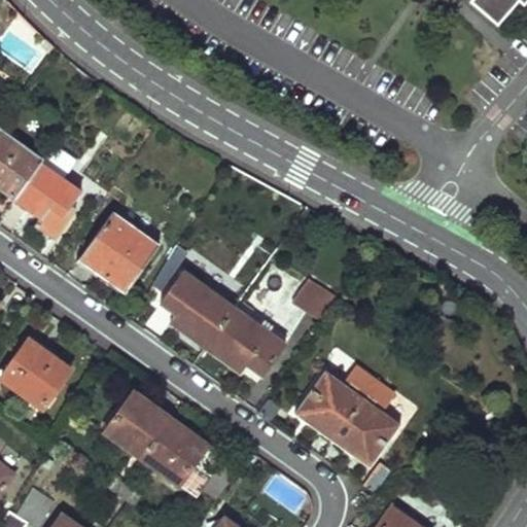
[(477,0),(497,18),(512,0),(523,0),(477,0)]
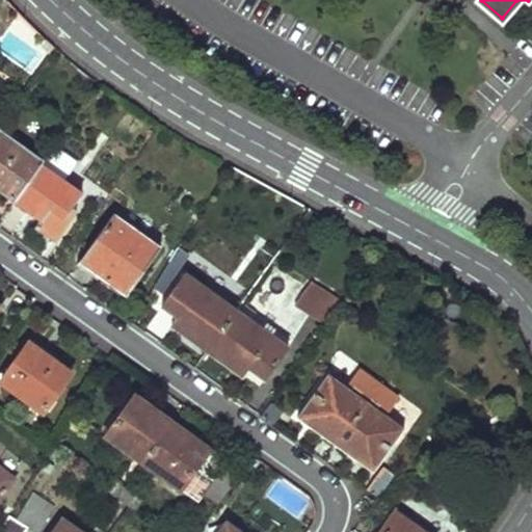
[(43,162),(0,131),(0,189),(16,201),(43,162)]
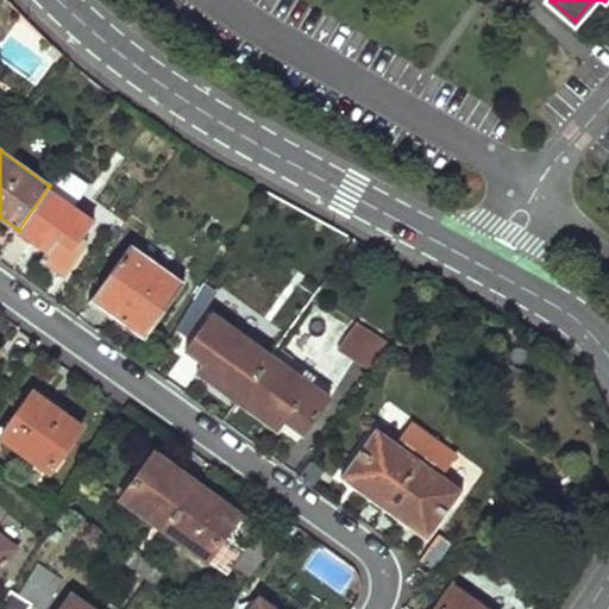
[(79,188),(57,174),(49,186),(18,230),(46,251),(39,261),(61,276),(81,249),(77,246),(95,220),(69,203),(79,188)]
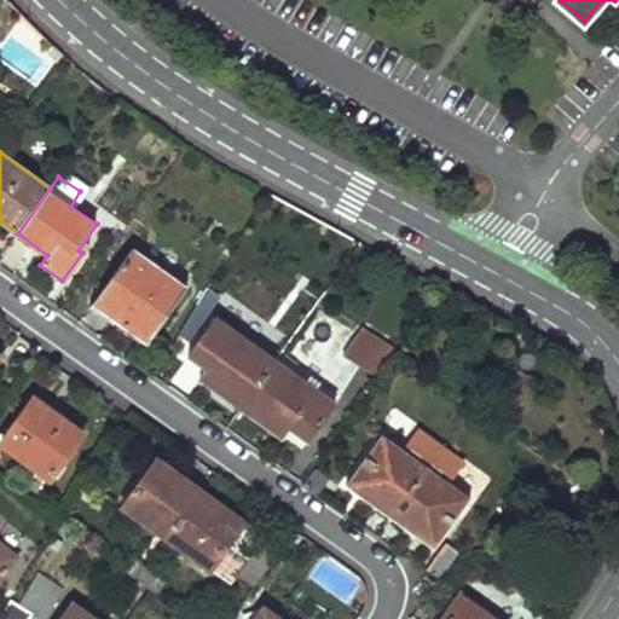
[(185,287),(132,250),(93,304),(146,341),(185,287)]
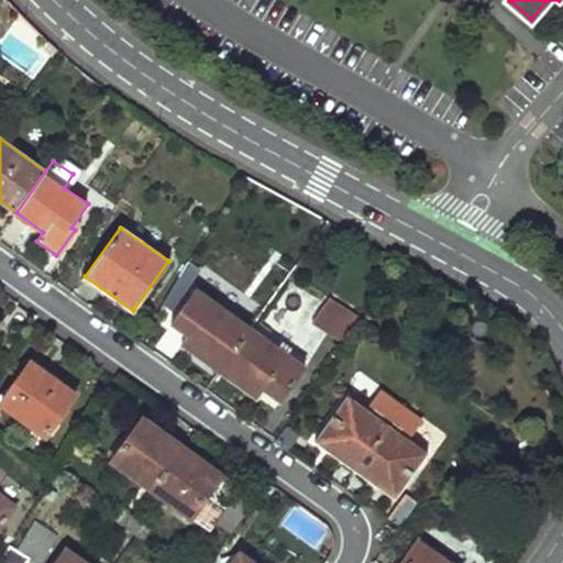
[(244,322),(197,288),(170,326),(207,351),(202,359),(221,371),(252,326),(256,319),(251,313),(244,322)]
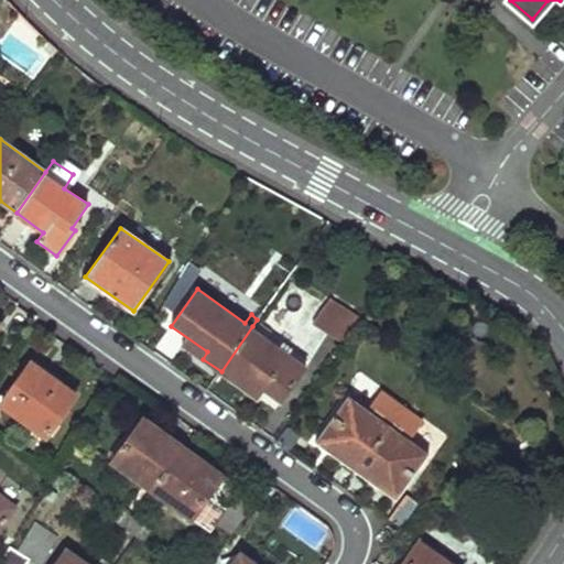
[(362,318),(327,295),(311,321),(345,343),(362,318)]
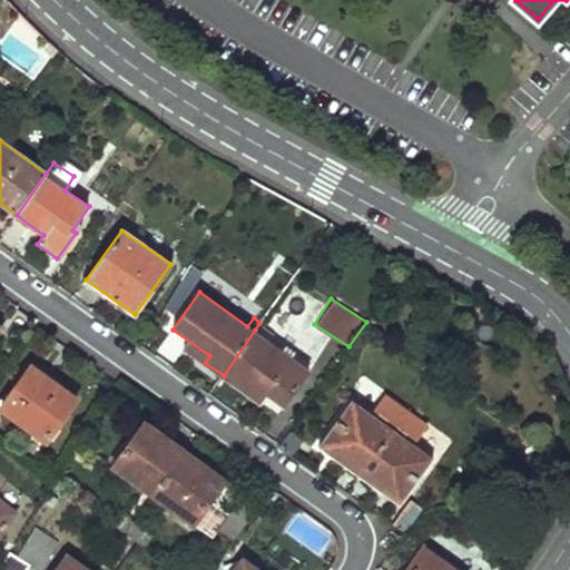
[(310,369),(255,330),(224,375),(242,387),(246,381),(284,408),(310,369)]
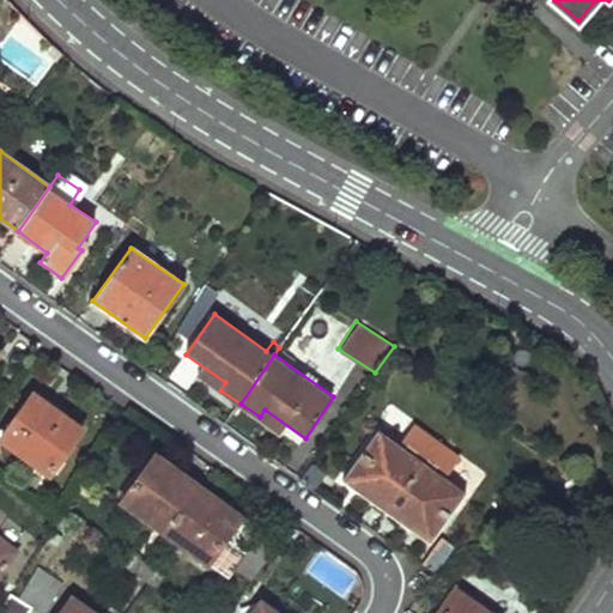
[(84,430),(34,393),(2,439),(50,474),(53,472),(58,475),(66,463),(61,461),(84,430)]
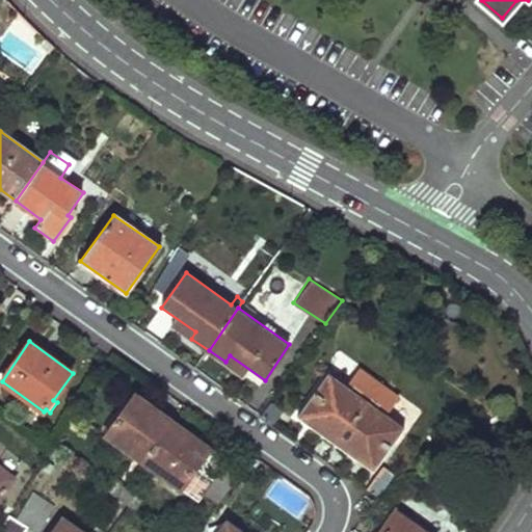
[(365,399),(328,374),(300,417),(336,443),(365,399)]
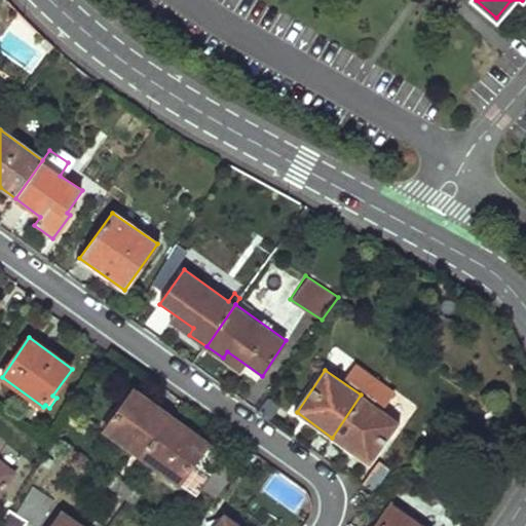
[(171,417),(134,391),(104,431),(141,457),(171,417)]
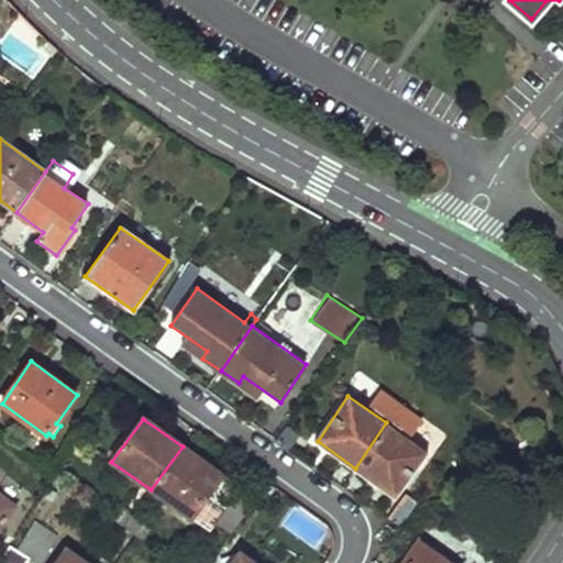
[(427,452),(386,422),(355,468),(395,497),(427,452)]
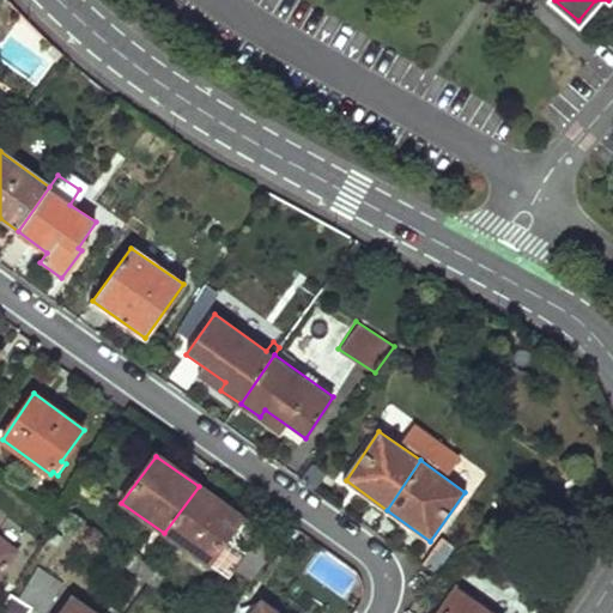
[(242,516),(199,486),(164,533),(208,565),(231,534),(242,516)]
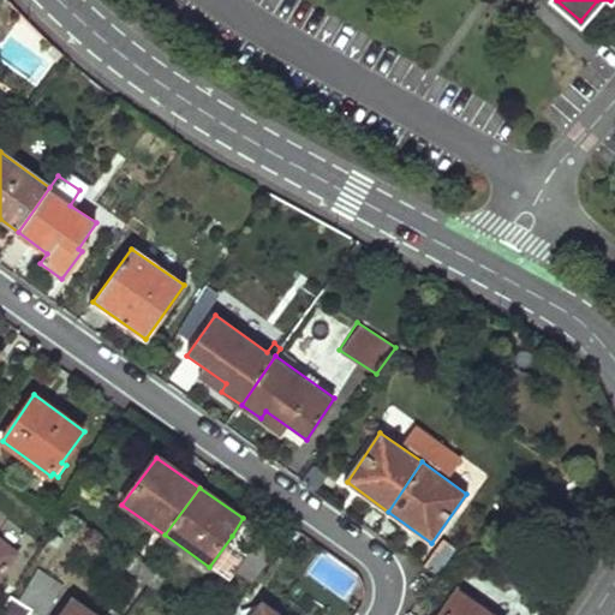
[(29,533),(10,519),(0,531),(0,538),(16,550),(29,533)]
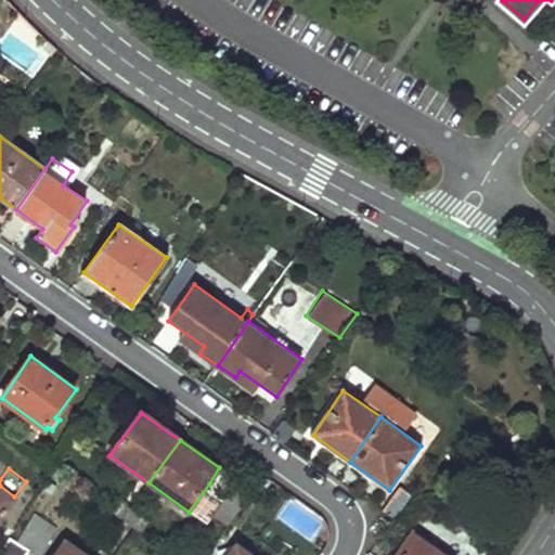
[(253,492),(239,482),(214,514),(228,525),(253,492)]
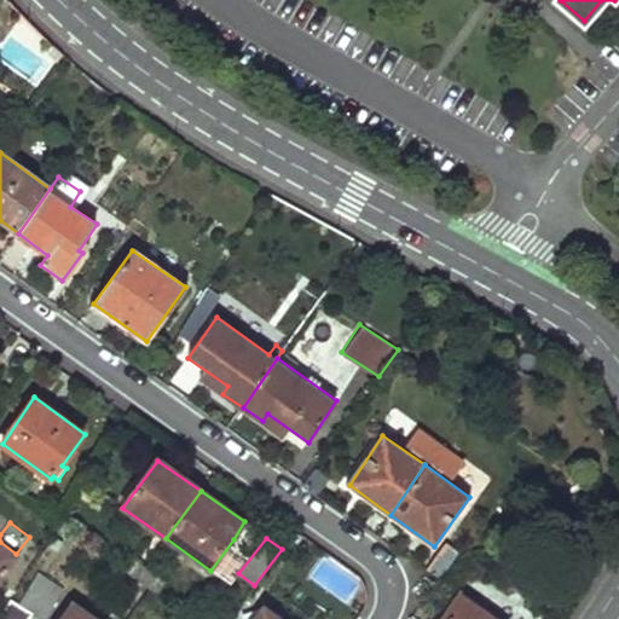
[(0,542),(0,574),(16,554),(0,542)]
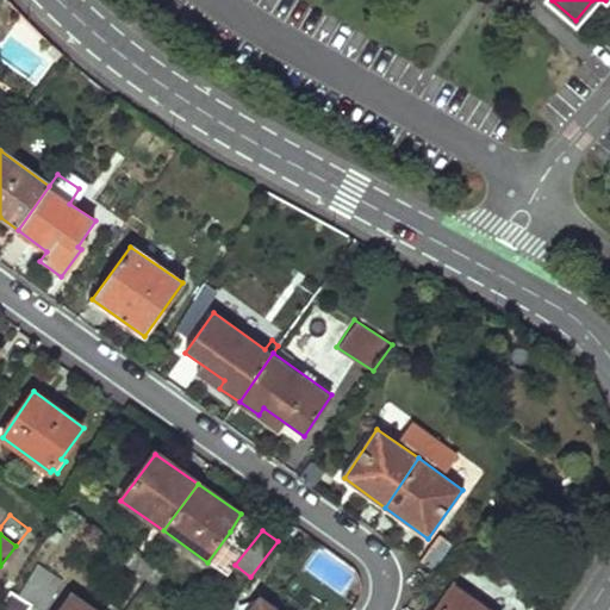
[(142,561),(132,554),(125,564),(135,571),(142,561)]
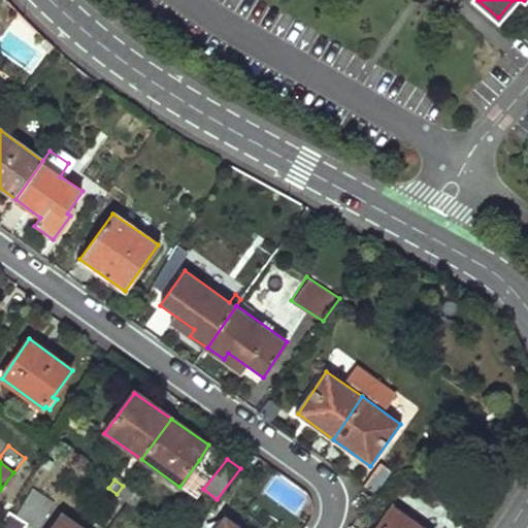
[(132,494),(123,486),(117,494),(128,502),(132,494)]
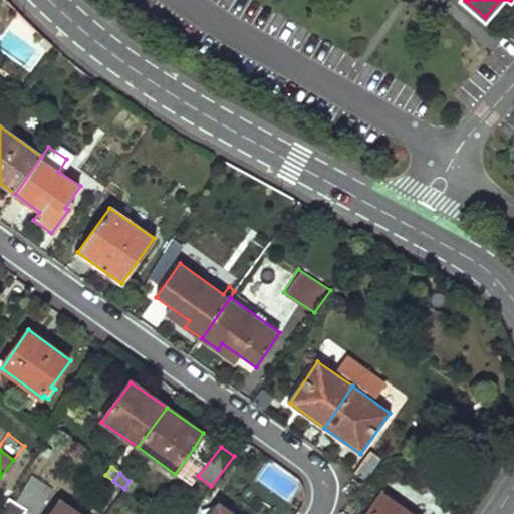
[(34,513),(50,490),(32,478),(16,503),(25,509),(32,513),(34,513)]
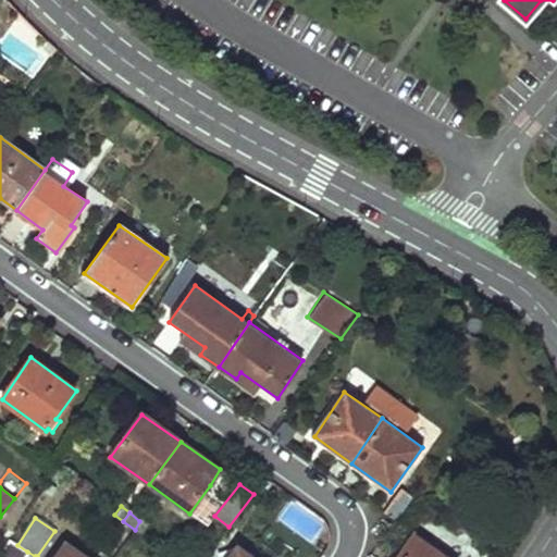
[(446,556),(412,531),(393,556),(446,556)]
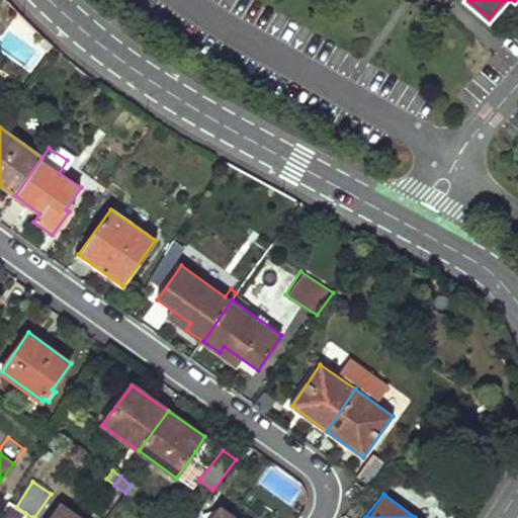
[(82,517),(60,501),(48,517),(82,517)]
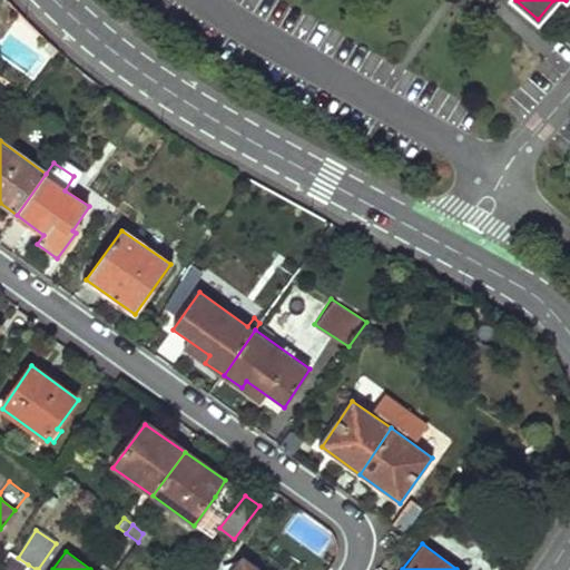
[(18,558),(10,553),(0,569),(23,569),(28,564),(18,558)]
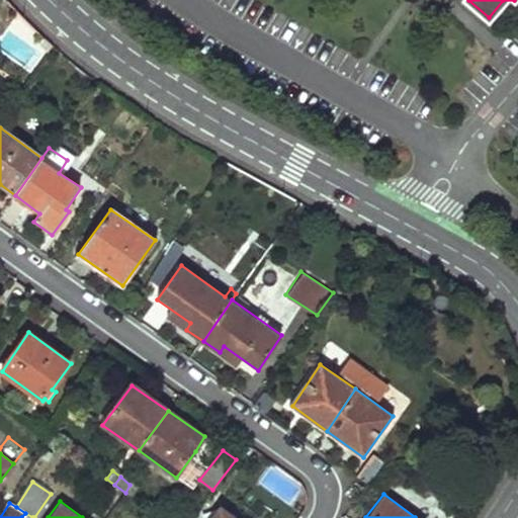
[(237,517),(219,505),(208,517),(237,517)]
